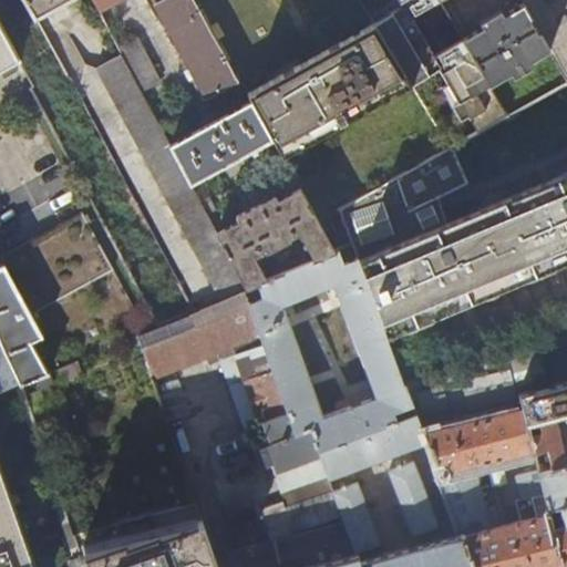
[(24,0),(33,16),(40,12),(62,0),(24,0)]
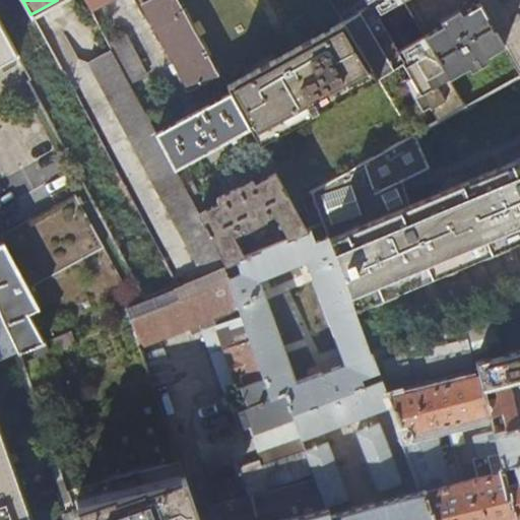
[(83,0),(89,10),(106,0),(113,0),(114,2),(117,0),(83,0)]
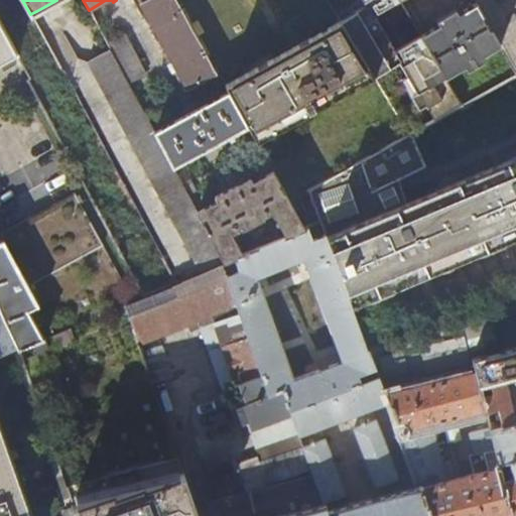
[(155,0),(142,8),(186,89),(217,73),(175,0),(155,0)]
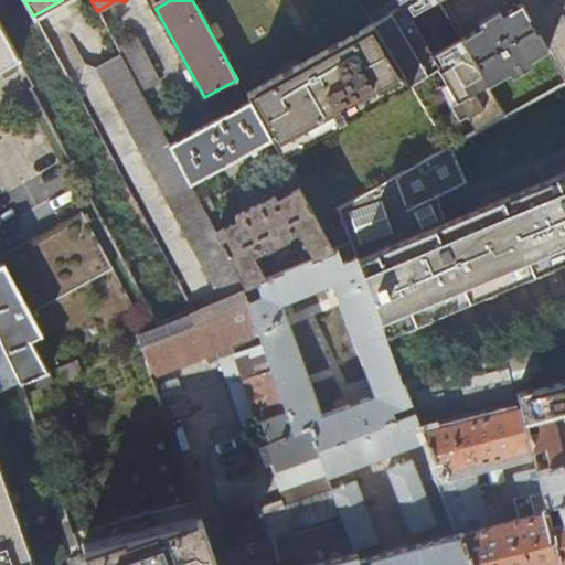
[(402,18),(432,0),(411,0),(396,8),(402,18)]
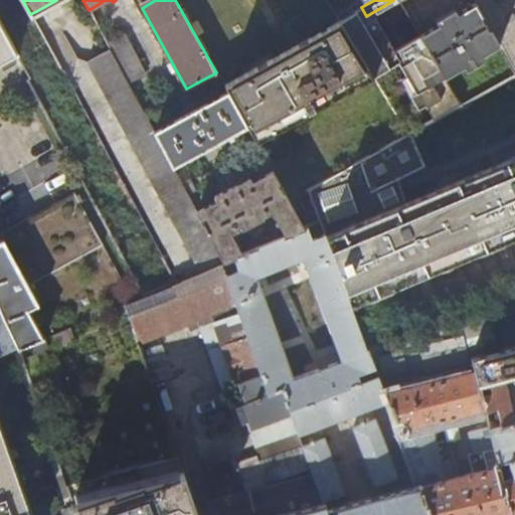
[(407,0),(400,0),(419,33),(421,25),(407,0)]
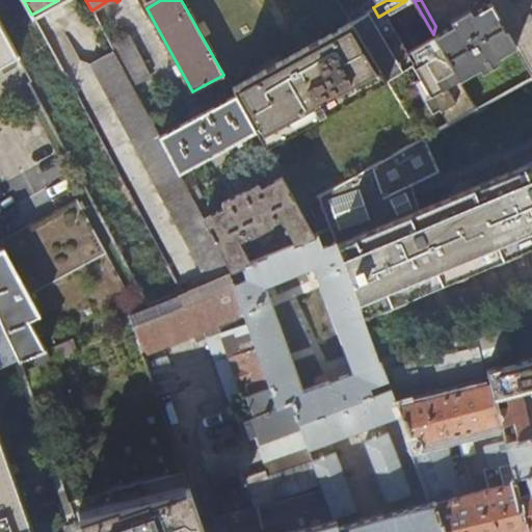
[(531,0),(485,0),(487,4),(512,47),(529,76),(531,74),(531,0)]
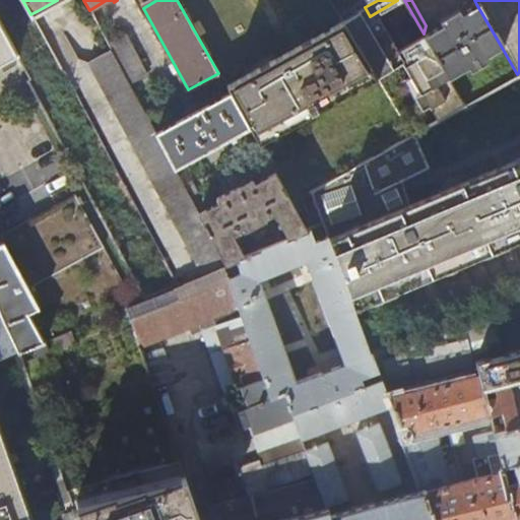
[(441,24),(424,34),(447,76),(466,66),(468,70),(485,61),(482,56),(501,46),(476,4),(459,13),(457,9),(438,19),(441,24)]
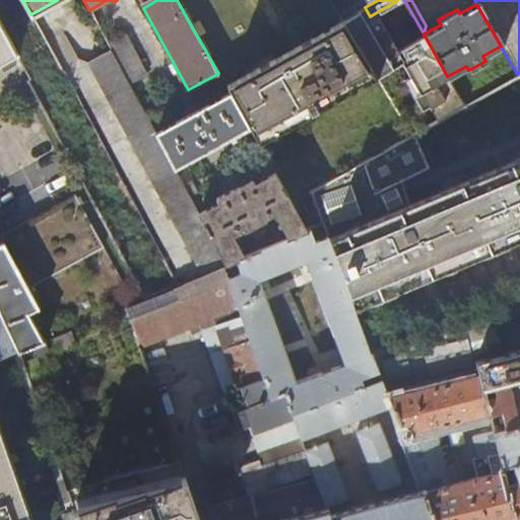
[(365,7),(341,20),(375,77),(397,66),(390,53),(370,16),(365,7)]
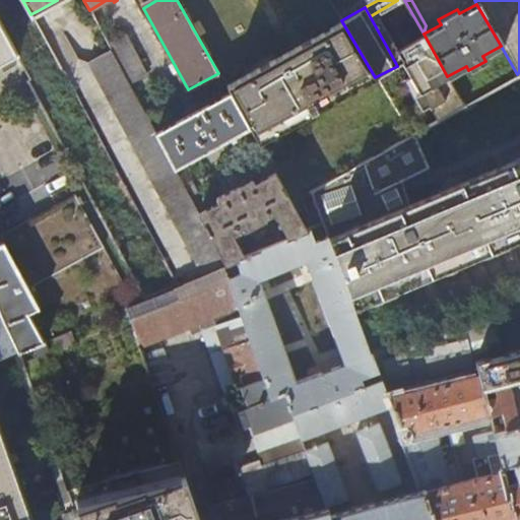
[(257,142),(375,77),(341,20),(224,84),(229,91),(249,127),(257,142)]
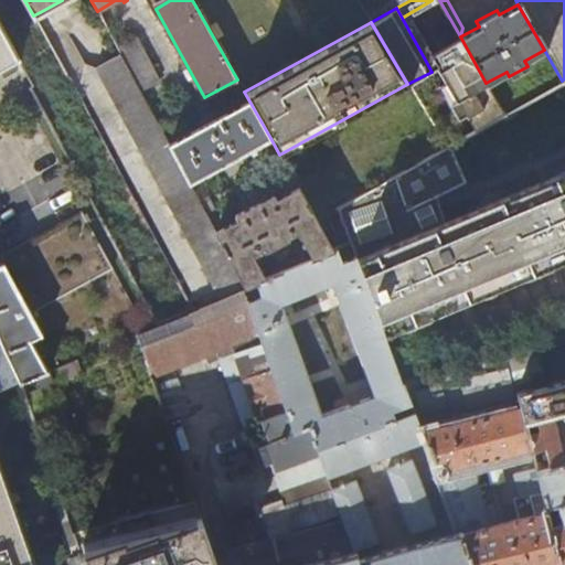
[(0,66),(18,57),(0,25),(0,66)]
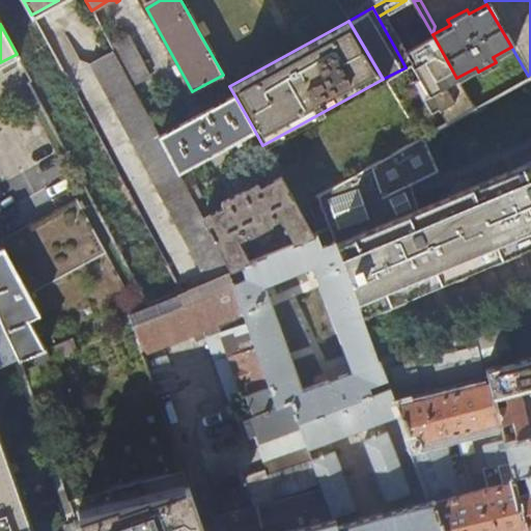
[(456,78),(432,34),(398,54),(406,67),(439,128),(473,108),(456,78)]
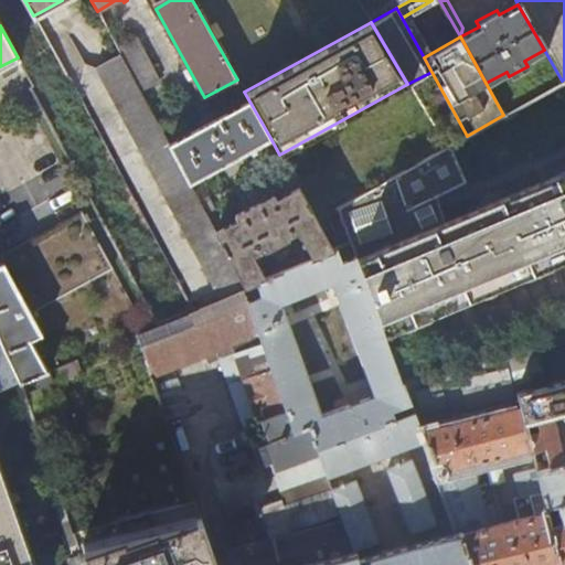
[(117,48),(120,55),(141,93),(161,82),(137,38),(117,48)]
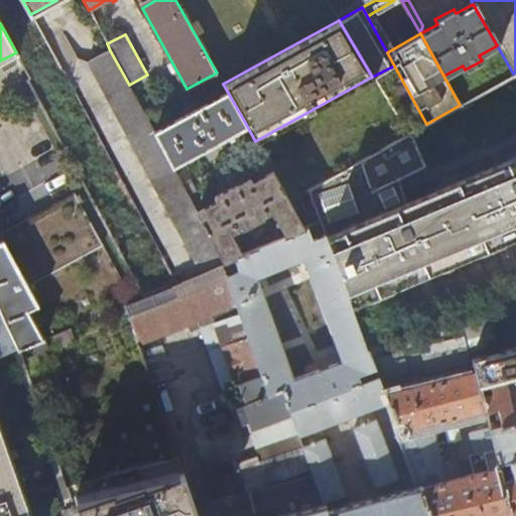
[(154,131),(129,85),(110,50),(87,63),(201,273),(223,264),(223,263),(225,262),(198,212),(173,167),(154,131)]
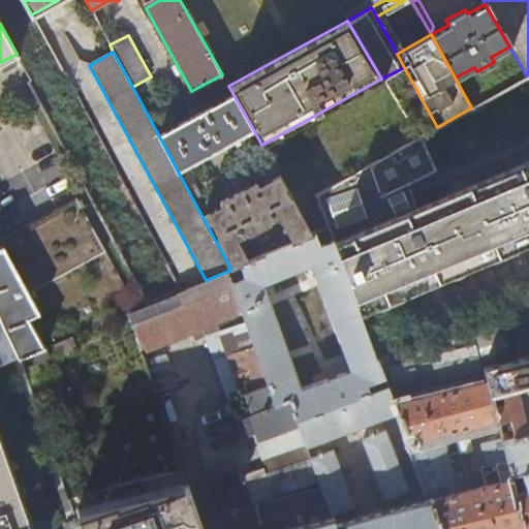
[(528,73),(526,75),(471,107),(437,127),(316,196),(328,228),(374,359),(376,359),(474,332),(499,325),(491,296),(476,263),(528,241),(528,73)]
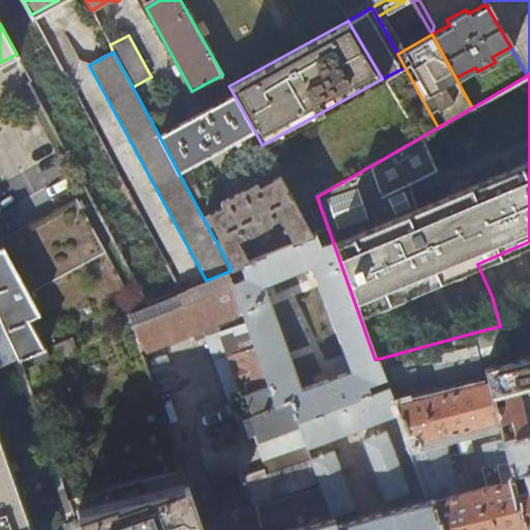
[(178,172),(254,129),(233,93),(158,135),(178,172)]
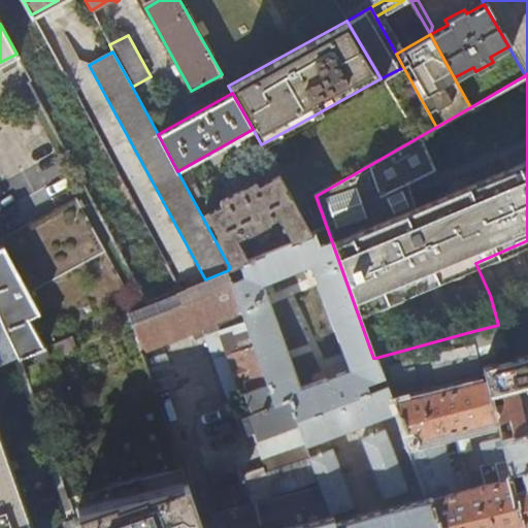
[(222,205),(202,217),(230,268),(239,264),(249,261),(237,238),(248,233),(249,234),(270,222),(270,221),(277,217),(293,242),(311,235),(277,173),(257,185),(255,180),(220,200),(222,205)]
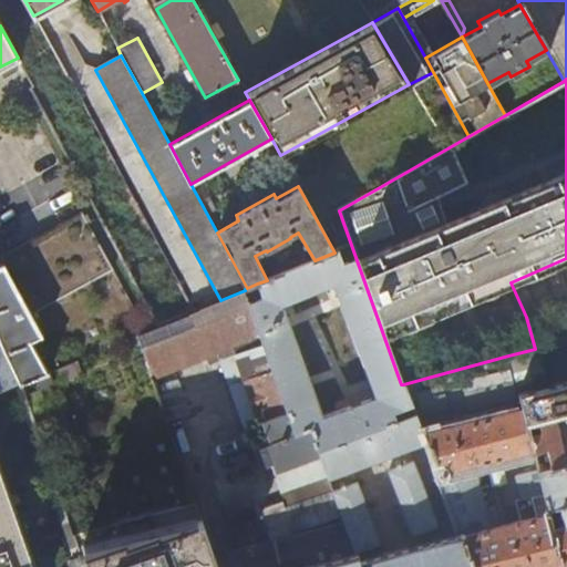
[(0,256),(0,261),(6,272),(40,334),(58,368),(137,334),(146,330),(89,224),(92,223),(88,215),(84,216),(83,213),(0,256)]
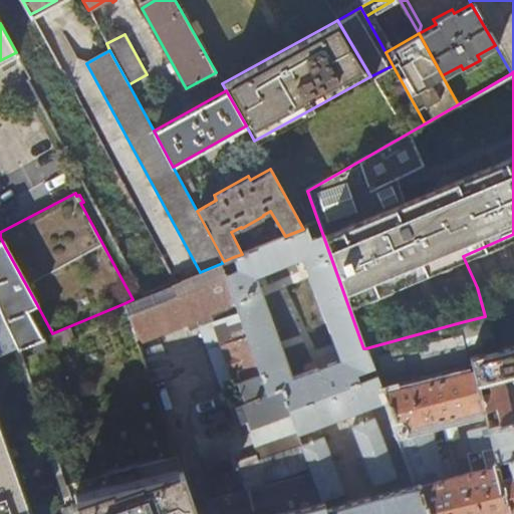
[(363,348),(318,222),(303,229),(285,236),(242,254),(233,257),(238,270),(226,275),(270,394),(283,389),(291,413),(303,446),(301,447),(312,472),(322,501),(344,493),(323,439),(308,444),(303,432),(386,401),(375,376),(359,381),(357,374),(373,369),(365,348),(363,348)]
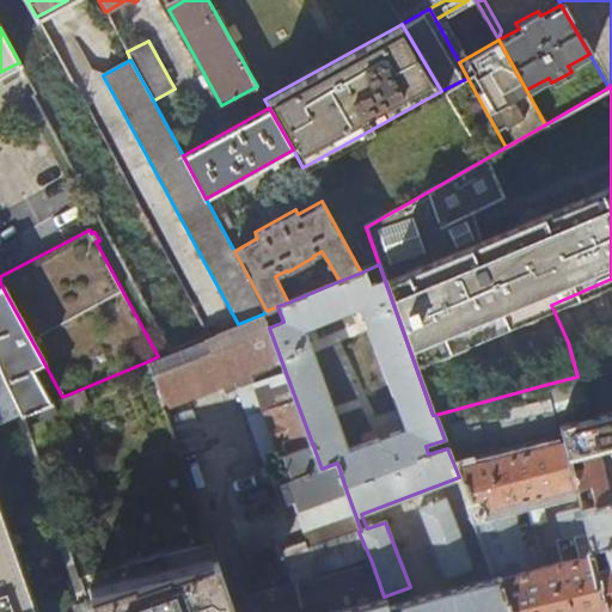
[(53,401),(35,365),(43,361),(6,294),(0,295),(0,421),(43,404),(53,401)]
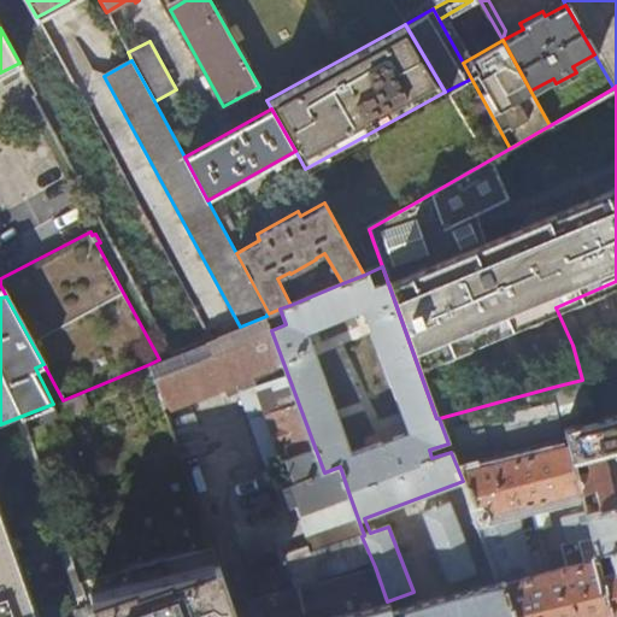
[(271,330),(266,316),(240,327),(159,359),(150,364),(187,471),(211,463),(189,398),(253,372),(283,458),(287,457),(289,464),(271,470),(283,504),(286,506),(289,507),(294,507),(297,506),(300,515),(350,495),(340,466),(324,472),(271,330)]
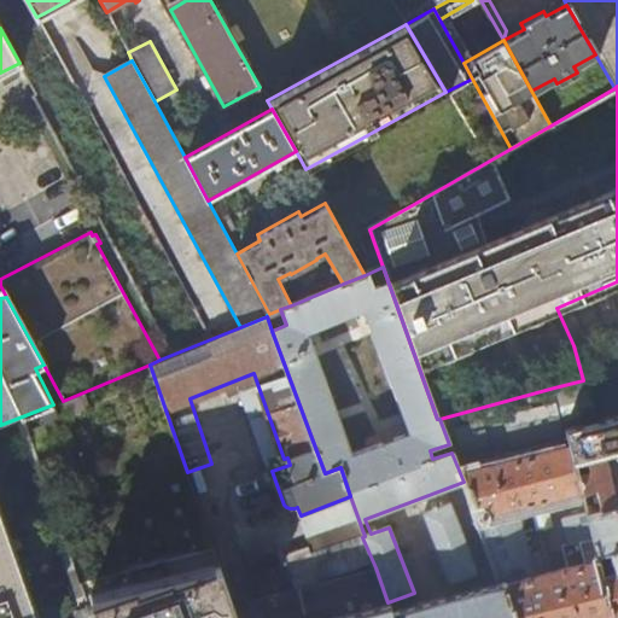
[(150,365),(63,401),(53,404),(44,408),(51,427),(63,424),(112,573),(81,582),(93,617),(237,617),(187,472),(150,365)]
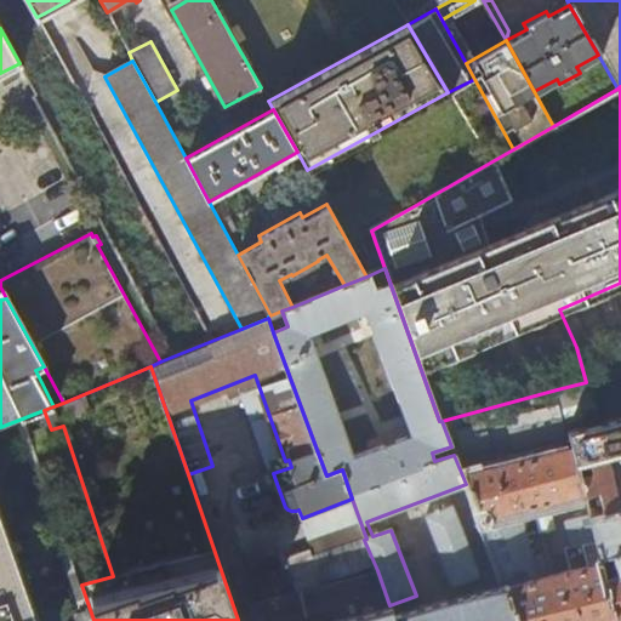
[(588,514),(599,559),(613,556),(617,575),(604,577),(615,620),(620,620),(620,419),(598,425),(586,382),(557,389),(576,465),(588,462),(591,473),(579,477),(584,495),(584,497),(597,494),(600,507),(587,510),(588,514)]
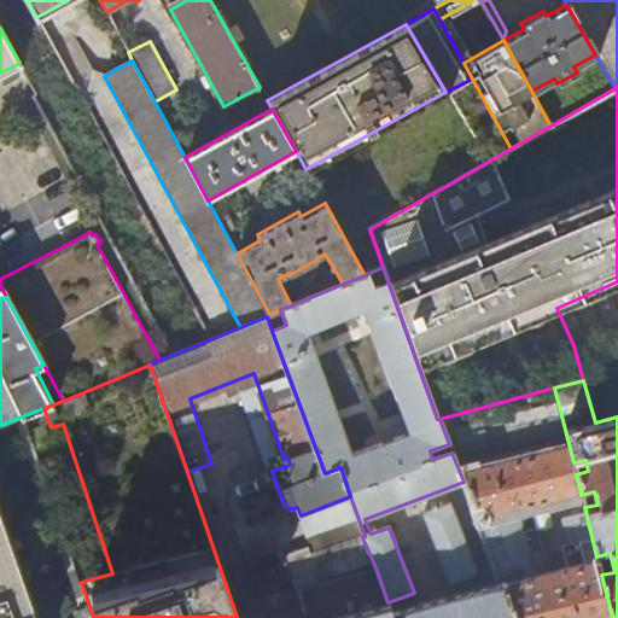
[(573,462),(554,388),(439,419),(449,444),(452,453),(464,482),(467,482),(503,584),(512,608),(514,617),(612,617),(601,575),(596,557),(586,512),(560,518),(567,546),(561,547),(566,569),(543,575),(537,551),(526,553),(516,509),(581,493),(576,474),(573,462)]
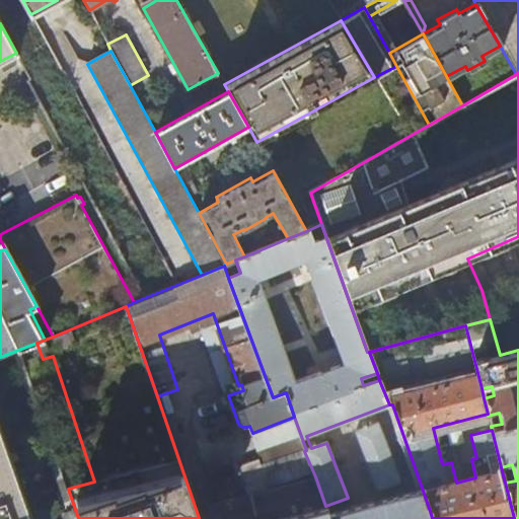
[(420,518),(419,514),(430,511),(423,491),(405,495),(377,424),(357,432),(378,490),(387,487),(392,498),(331,514),(332,518),(420,518)]
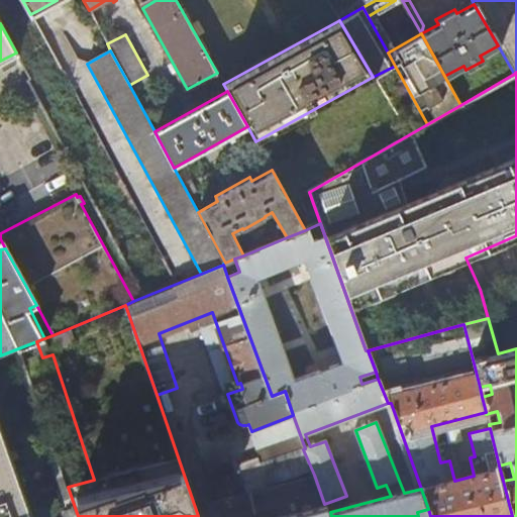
[(0,516),(30,516),(0,431),(0,516)]
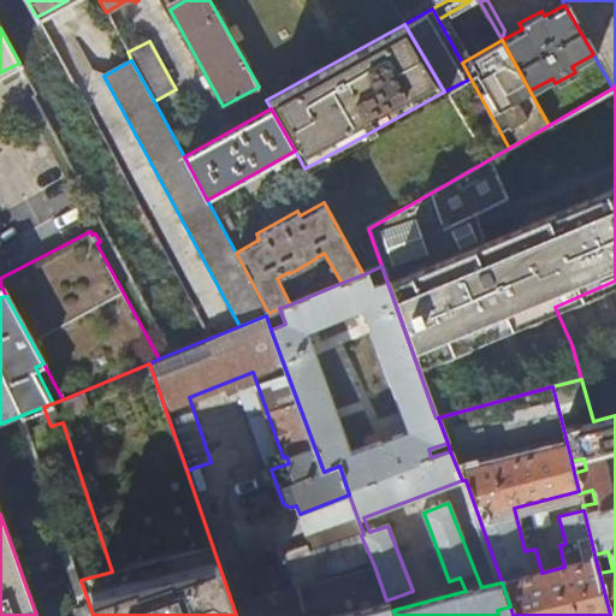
[(247,557),(258,590),(291,579),(279,545),(247,557)]
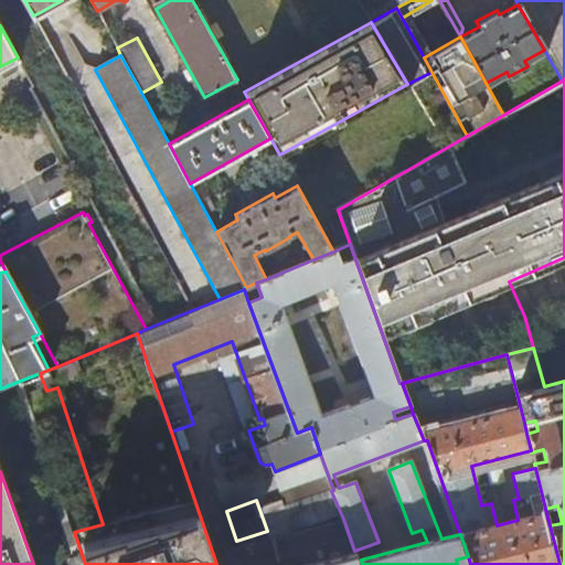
[(274,536),(274,539),(278,556),(304,551),(306,563),(297,564),(362,564),(361,560),(358,560),(354,551),(343,519),(274,536)]
